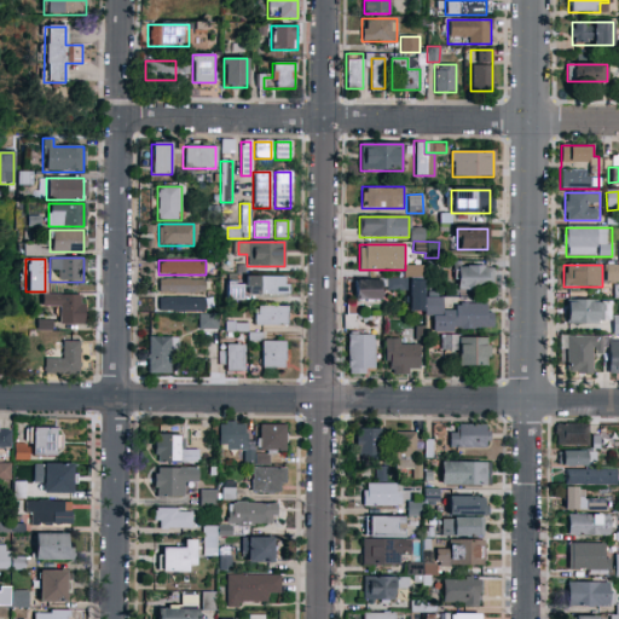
[(618,283),(606,283),(606,265),(618,265),(618,283)]
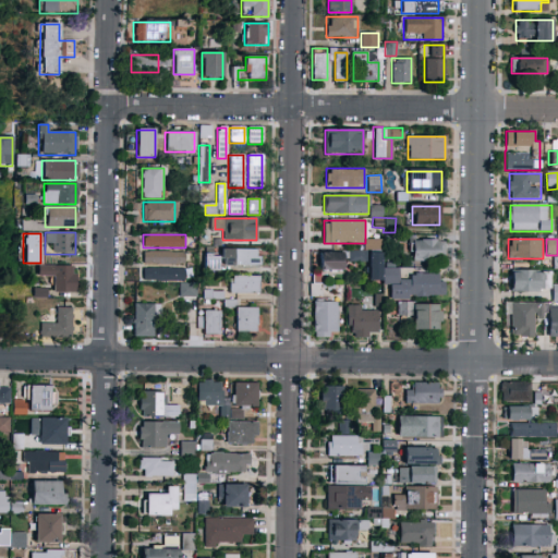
[(411,240),(445,240),(445,261),(411,261),(411,240)]
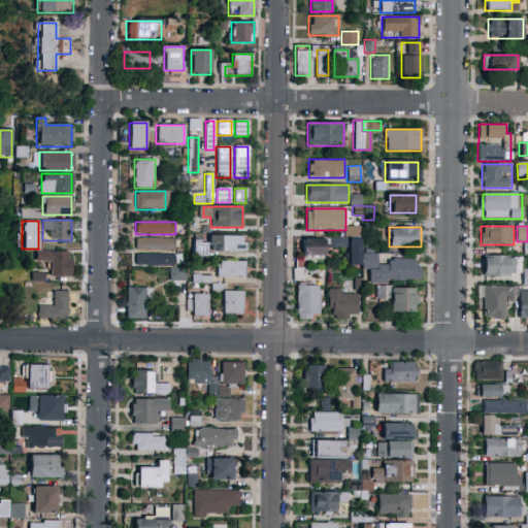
[(210,252),(210,236),(246,236),(246,252),(210,252)]
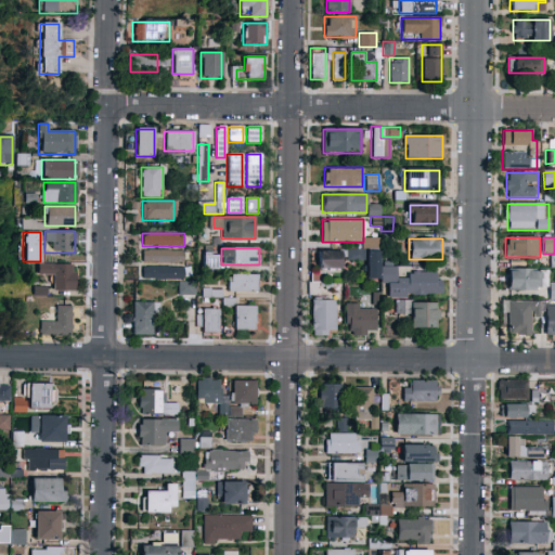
[(442,296),(388,297),(388,281),(368,281),(366,250),(381,249),(381,268),(396,268),(397,279),(408,279),(408,273),(441,272),(442,296)]
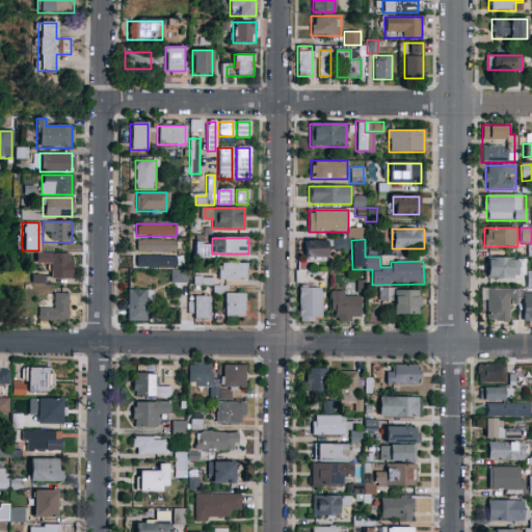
[(176,240),(176,253),(136,253),(136,240),(176,240)]
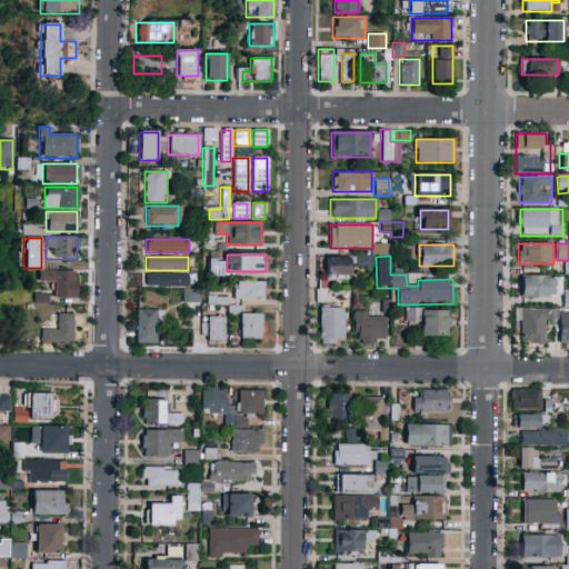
[(372,257),(372,267),(357,267),(357,257),(372,257)]
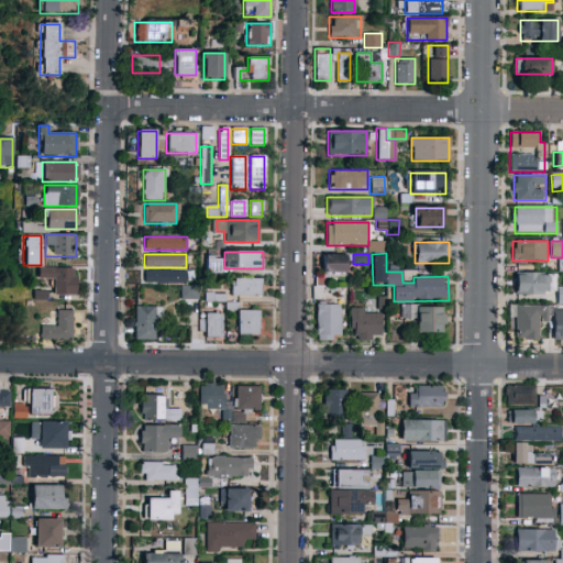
[(322,255),(346,255),(346,274),(322,274),(322,255)]
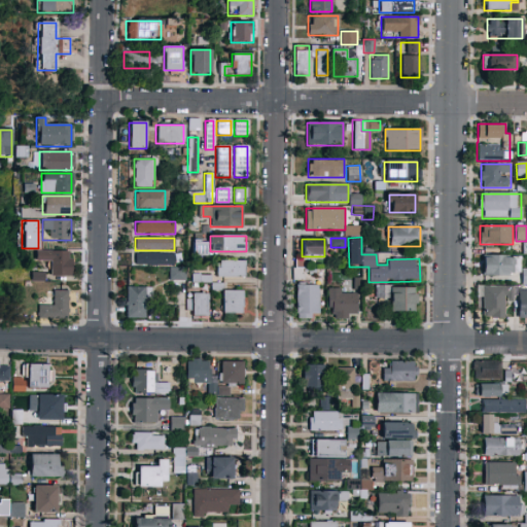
[(192,255),(192,241),(207,241),(207,255),(192,255)]
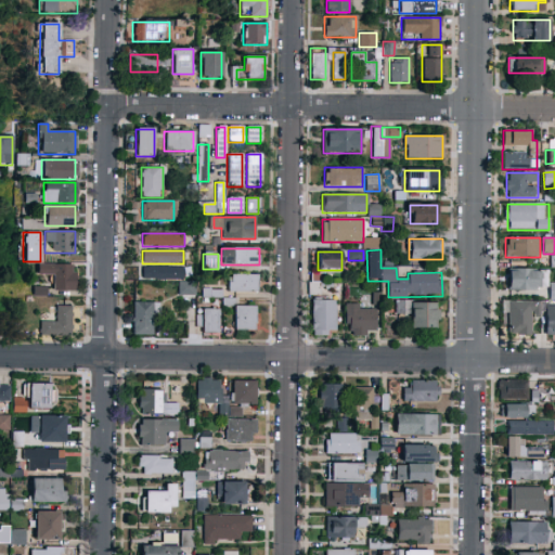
[(53,291),(53,275),(38,275),(38,265),(75,265),(75,291),(53,291)]
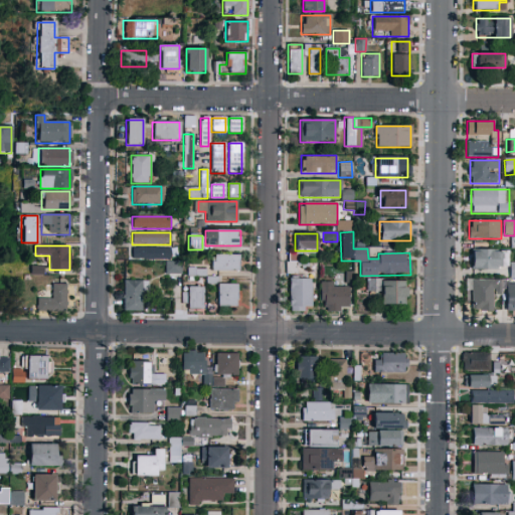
[(132,260),(132,247),(171,247),(171,260),(132,260)]
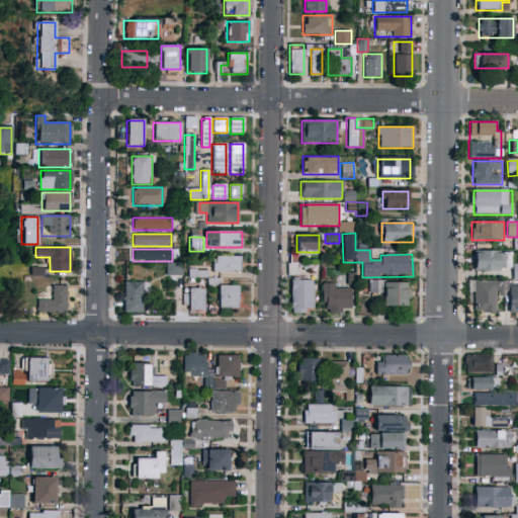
[(473,270),(473,252),(511,252),(511,270),(473,270)]
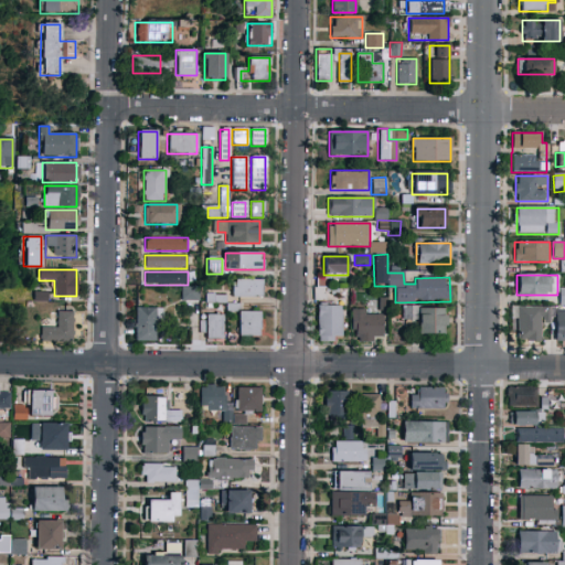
[(262,279),(262,297),(232,297),(232,279),(262,279)]
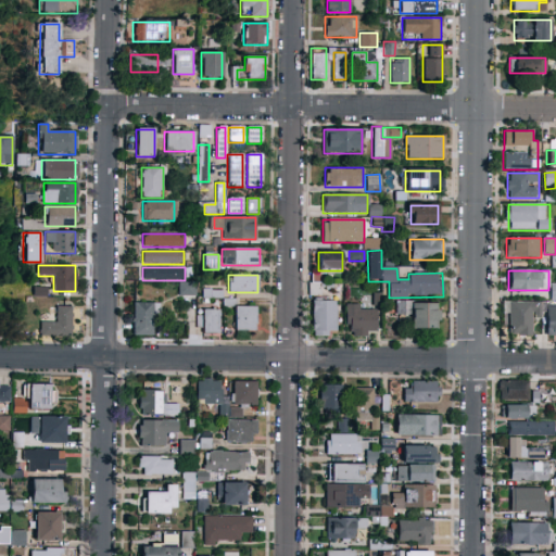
[(196,282),(196,297),(179,297),(179,282),(196,282)]
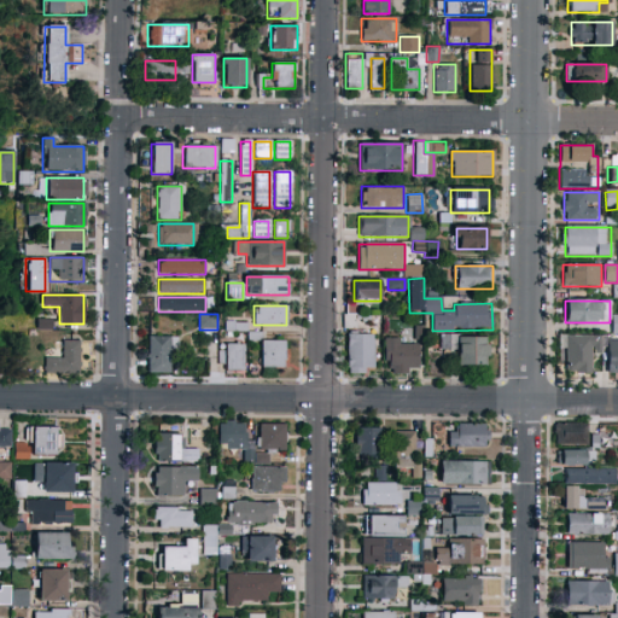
[(35,327),(51,328),(51,319),(35,319),(35,327)]
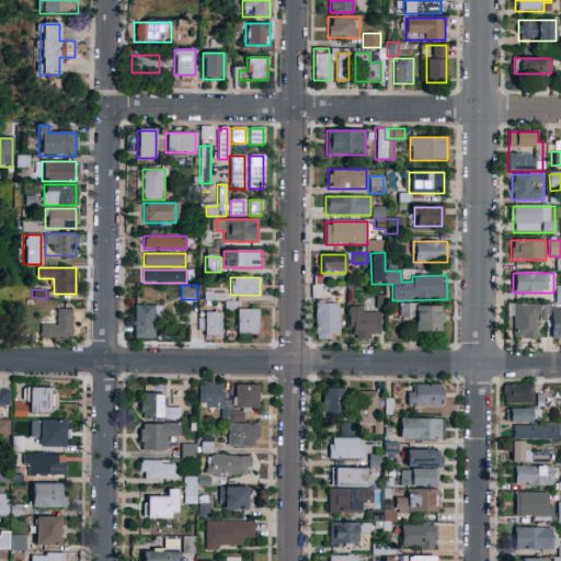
[(340,340),(316,340),(316,302),(340,302),(340,340)]
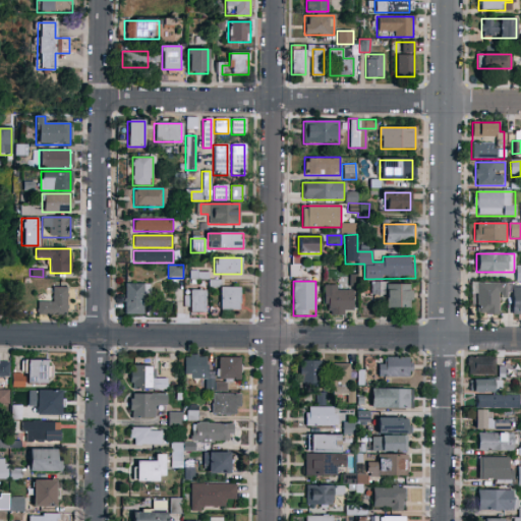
[(478,314),(478,293),(471,293),(471,283),(510,283),(510,295),(499,295),(499,314),(478,314)]
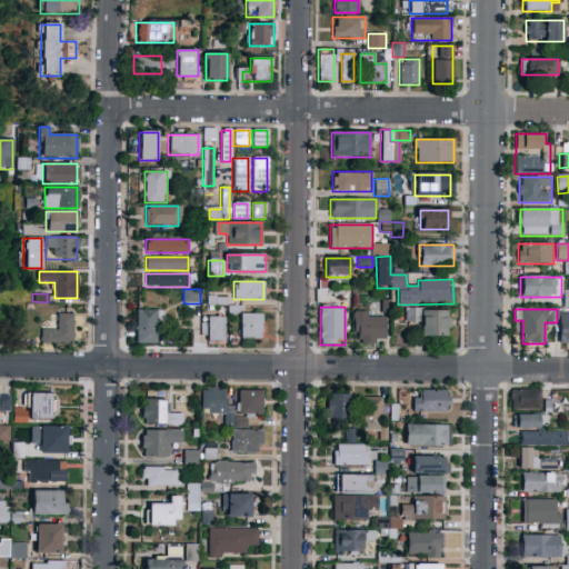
[(136,343),(136,310),(157,310),(157,343),(136,343)]
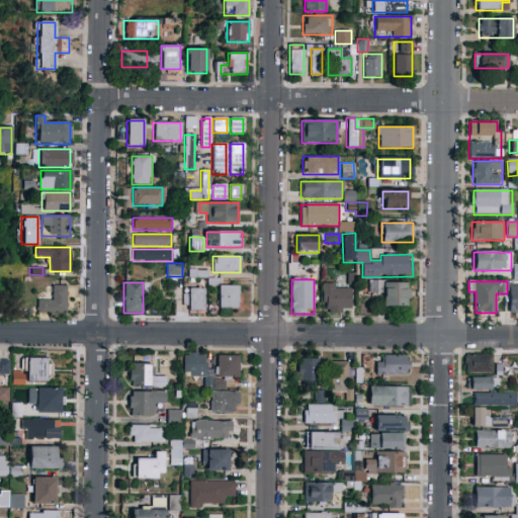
[(383,283),(409,283),(409,307),(383,307),(383,283)]
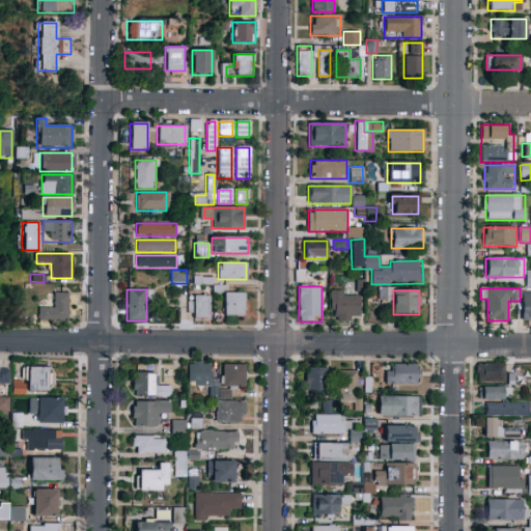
[(47,302),(47,292),(68,292),(68,322),(39,322),(39,302),(47,302)]
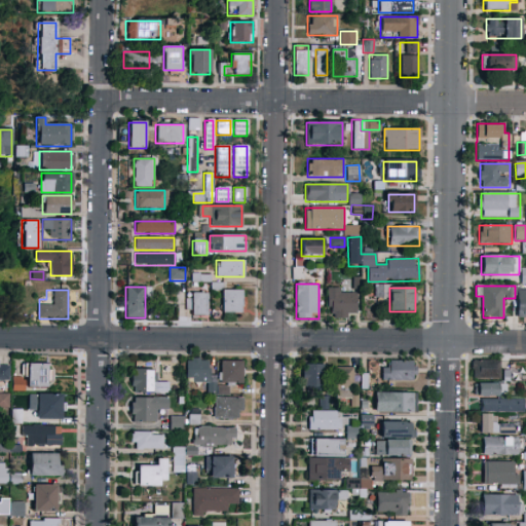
[(223,313),(223,290),(243,290),(243,313),(223,313)]
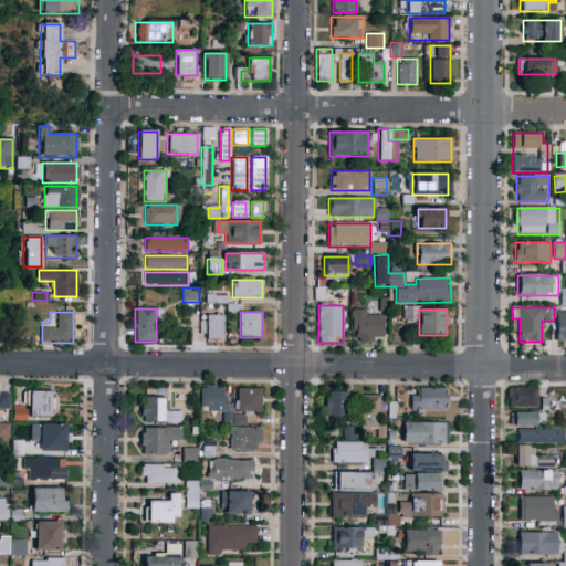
[(565,312),(565,341),(556,341),(556,312),(565,312)]
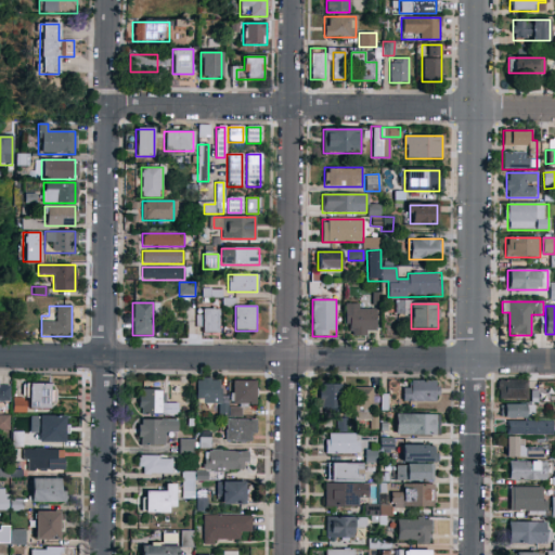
[(219,332),(196,332),(196,309),(219,309),(219,332)]
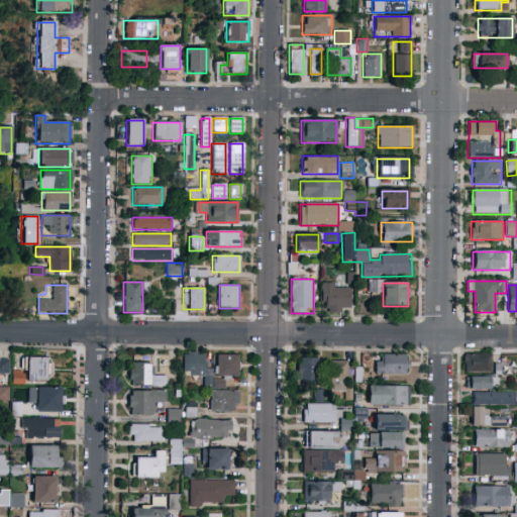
[(350,310),(322,310),(322,288),(350,288),(350,310)]
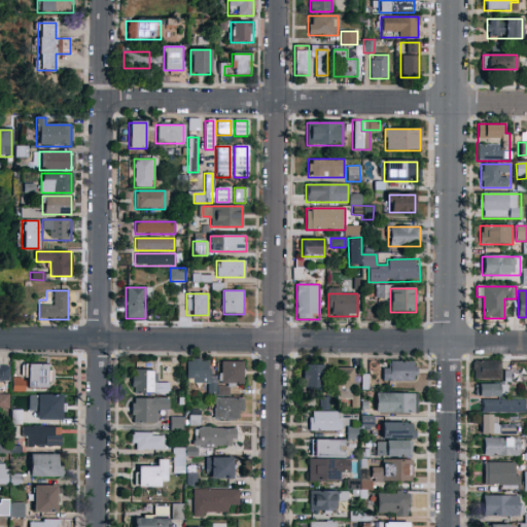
[(210,360),(210,383),(186,383),(186,360),(210,360)]
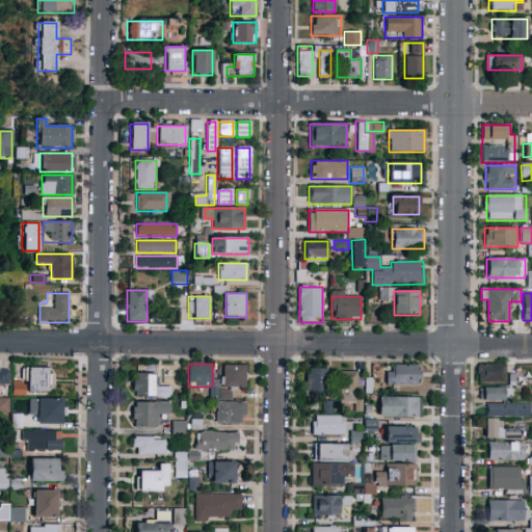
[(223,388),(223,365),(246,365),(246,388),(223,388)]
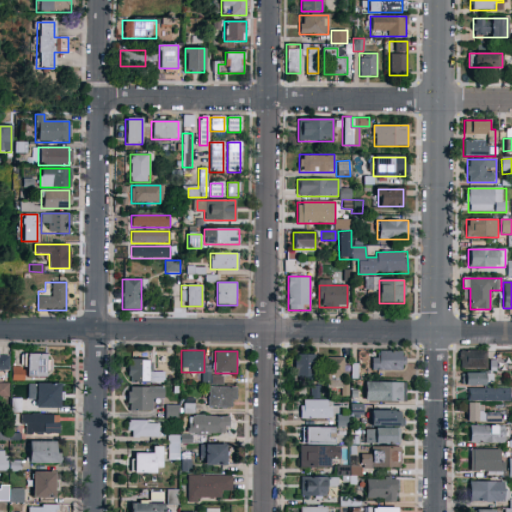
[(404,351),(404,371),(372,371),(372,351),(404,351)]
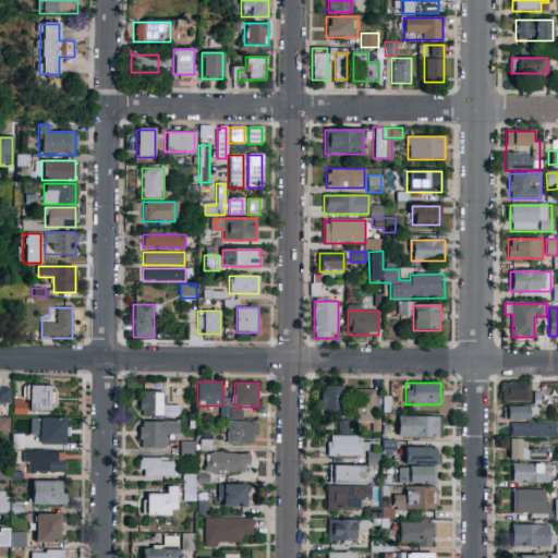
[(531,383),(531,401),(500,401),(500,383),(531,383)]
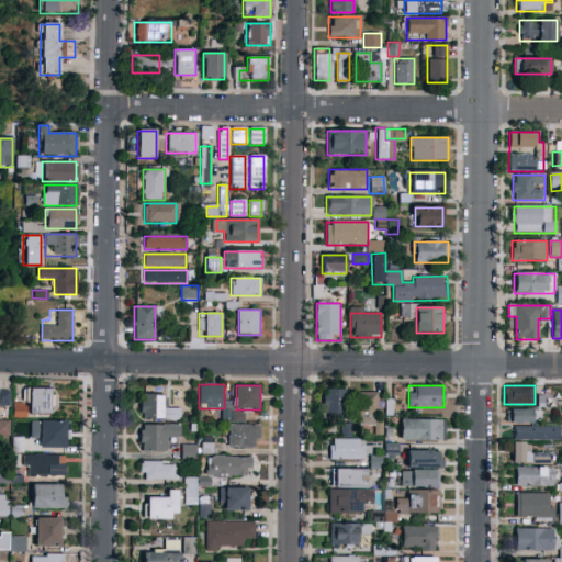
[(26,414),(26,389),(54,389),(54,414),(26,414)]
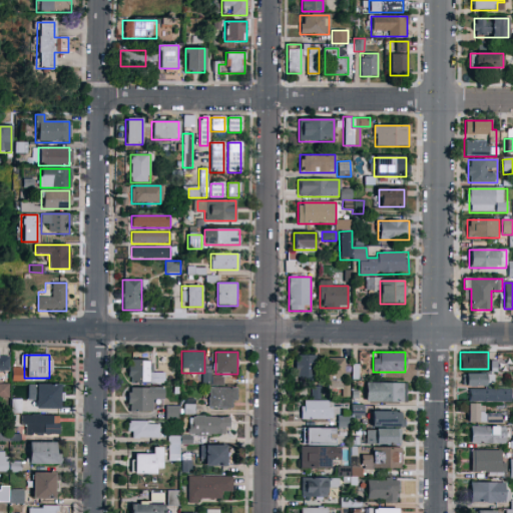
[(295,355),(315,355),(315,379),(295,379),(295,355)]
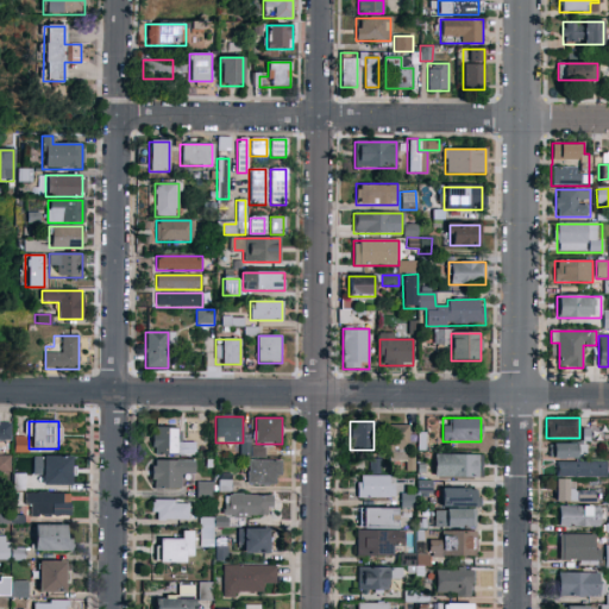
[(0,438),(0,425),(10,425),(10,438),(0,438)]
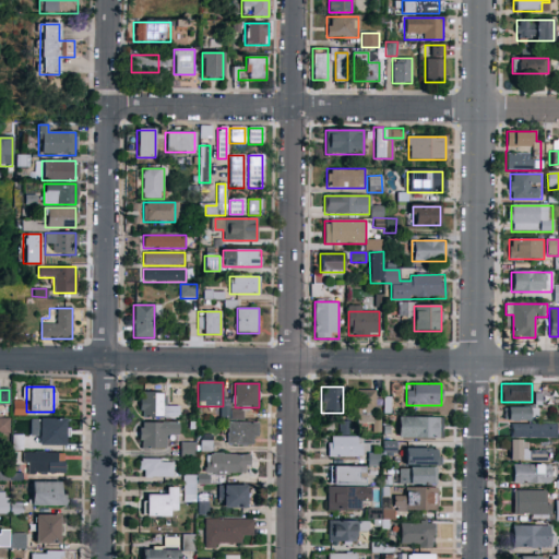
[(358,425),(358,391),(379,391),(379,425),(358,425)]
